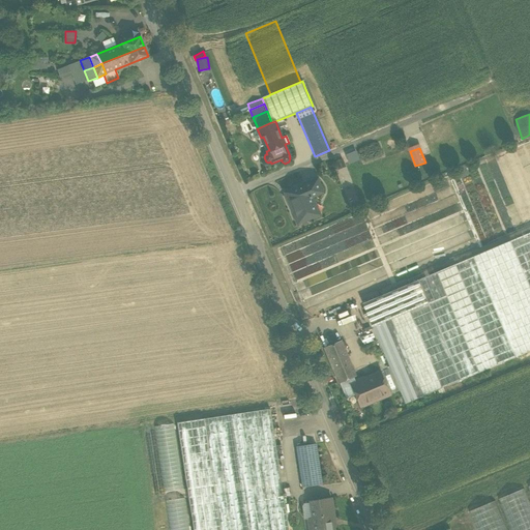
[(349,164),(360,159),(356,150),(346,154),(349,164)]
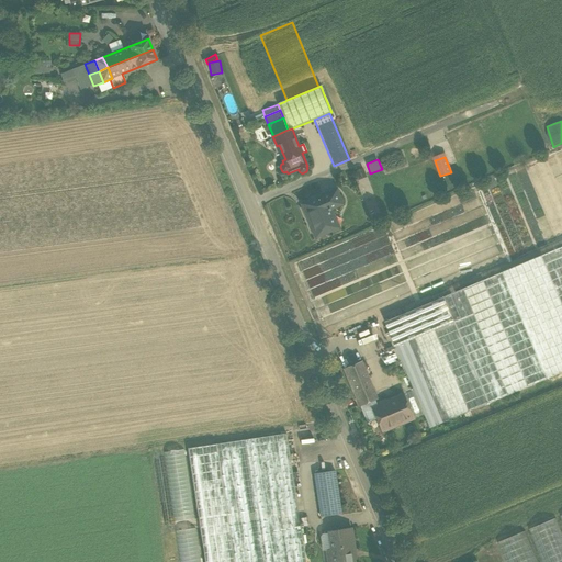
[(546,182),(547,192),(555,191),(554,181),(546,182)]
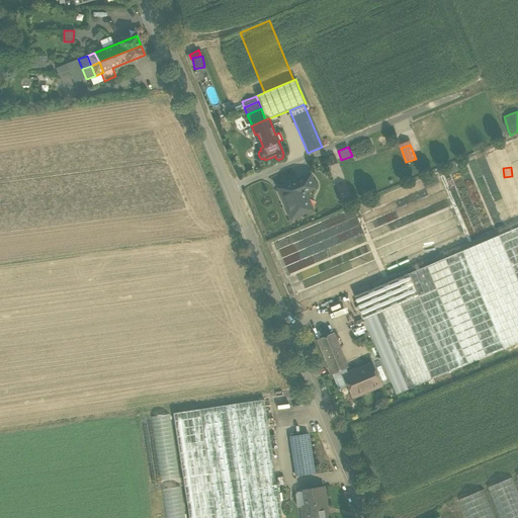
[(310,175),(298,179),(304,192),(315,188),(310,175)]
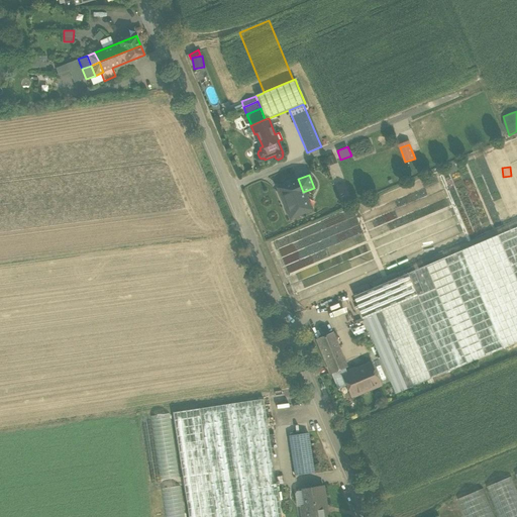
[(298,179),(278,188),(291,218),(308,211),(304,201),(306,199),(303,192),(298,179)]
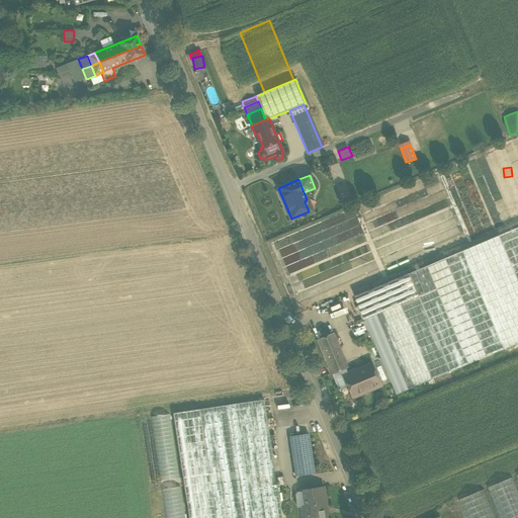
[(517,228),(355,296),(364,320),(419,296),(450,371),(517,343),(517,228)]
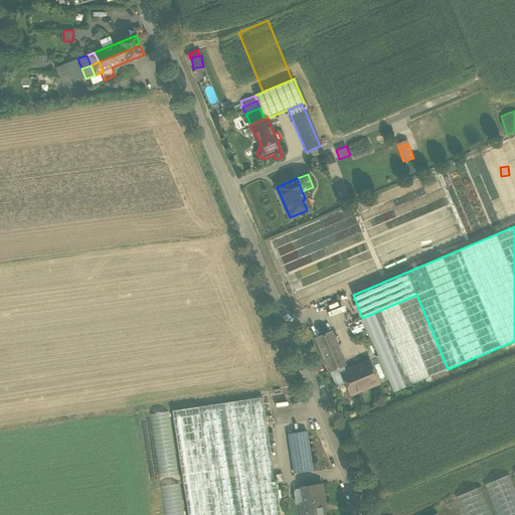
[(416,295),(362,318),(394,392),(448,369),(416,295)]
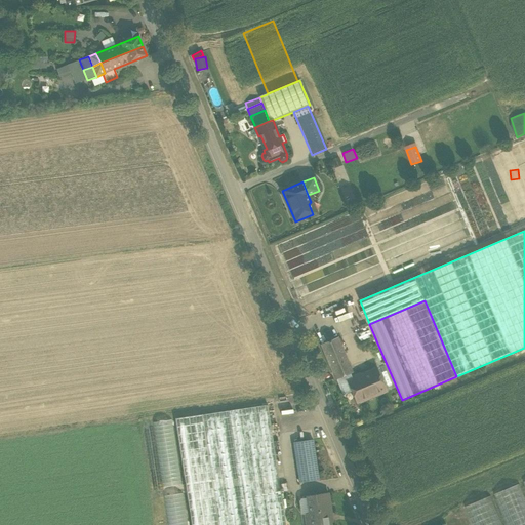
[(337,338),(321,345),(335,379),(337,378),(350,373),(352,372),(337,338)]
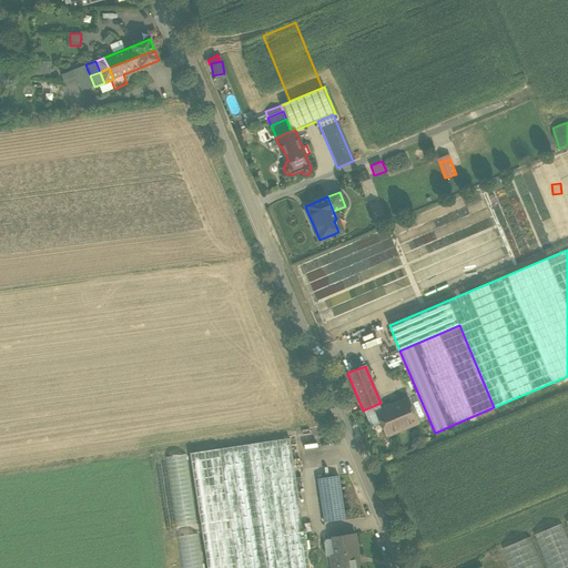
[(381,409),(376,412),(381,424),(386,436),(418,423),(408,398),(381,409)]
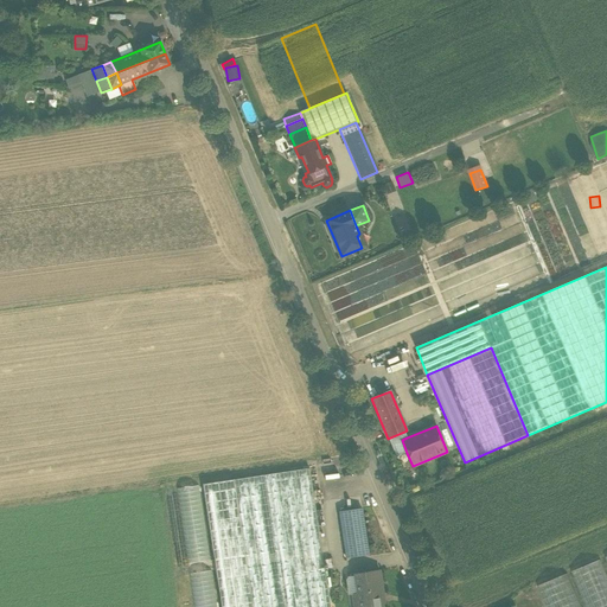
[(404,432),(390,438),(389,440),(395,455),(398,457),(407,453),(402,440),(407,438),(404,432)]
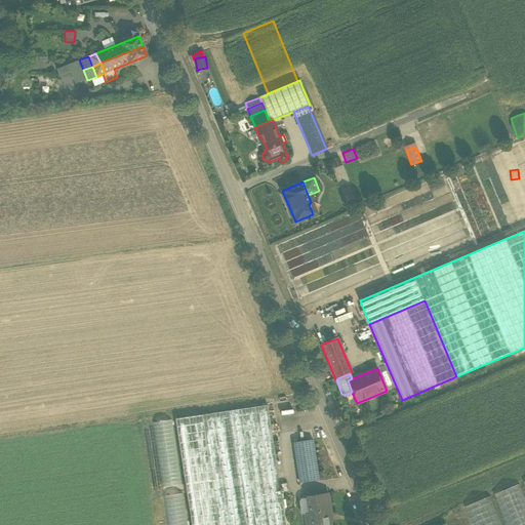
[(285,524),(268,405),(202,415),(218,524),(285,524)]
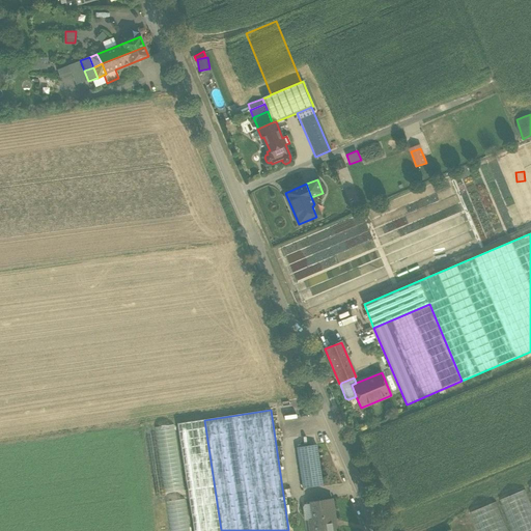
[(221,530),(204,420),(177,424),(193,530),(221,530)]
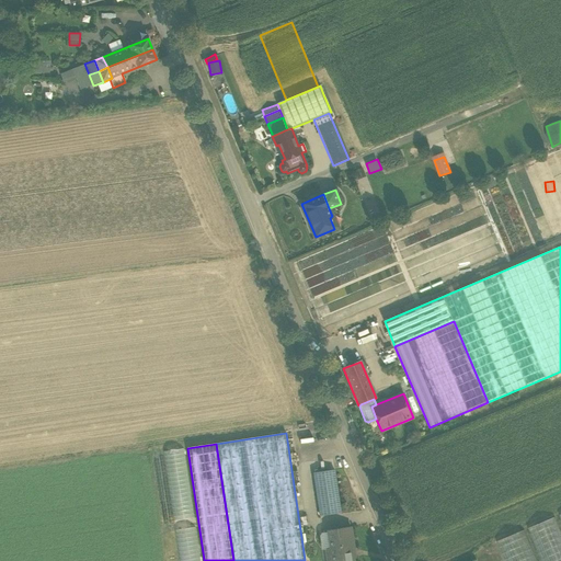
[(194,518),(183,448),(163,451),(173,521),(194,518)]
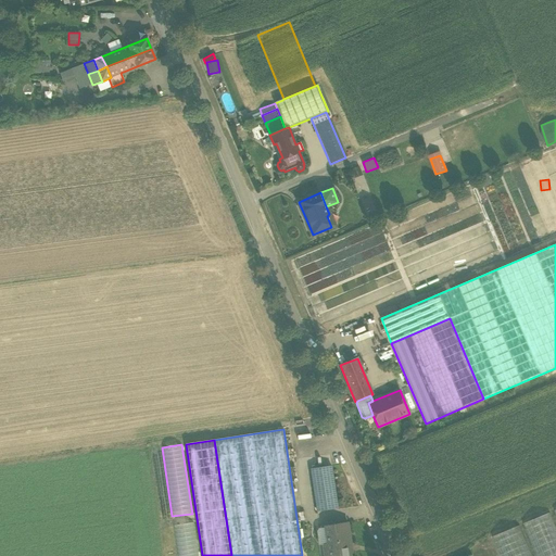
[(331,466),(311,469),(317,512),(338,508),(331,466)]
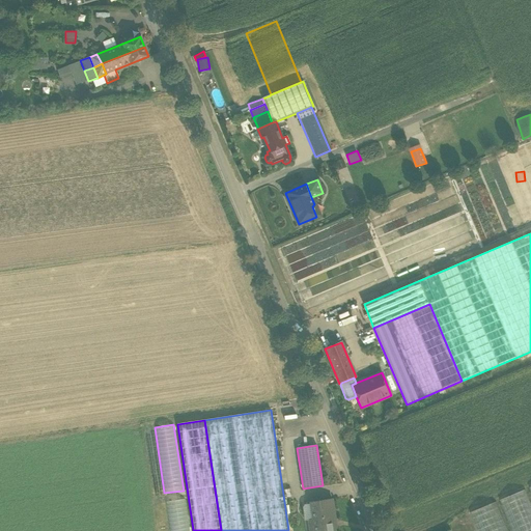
[(530,530),(530,503),(525,490),(499,500),(511,530),(530,530)]
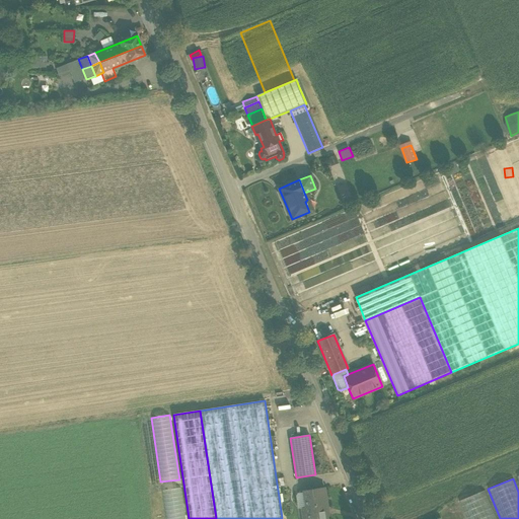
[(184,518),(180,488),(162,491),(165,518),(184,518)]
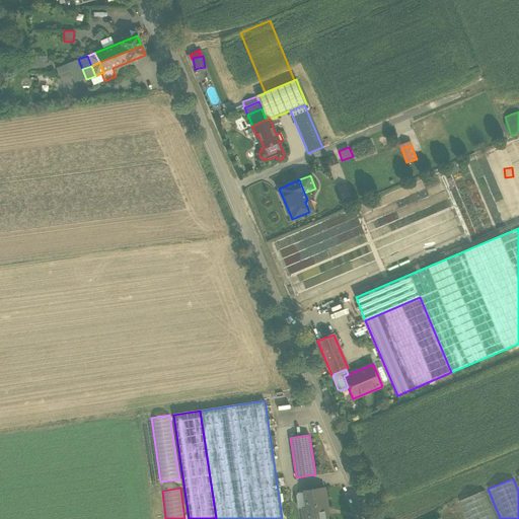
[(324,488),(303,491),(305,508),(307,518),(326,518),(325,509),(327,509),(324,488)]
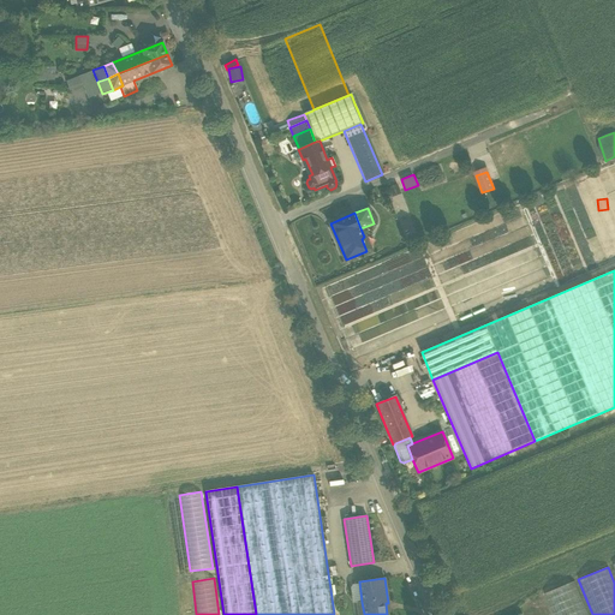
[(587,614),(574,581),(544,593),(553,614),(587,614)]
